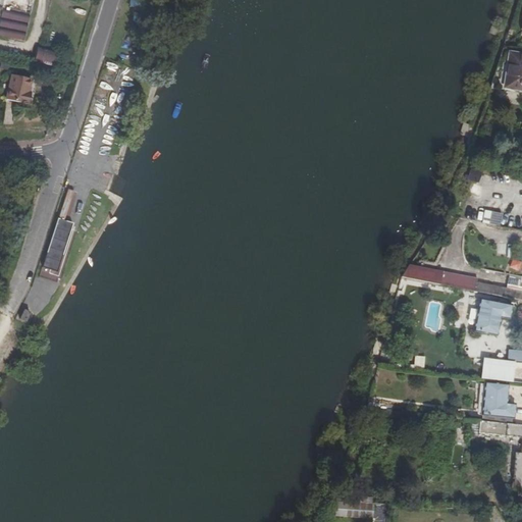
[(5,0),(0,23),(0,36),(23,42),(33,0),(5,0)]
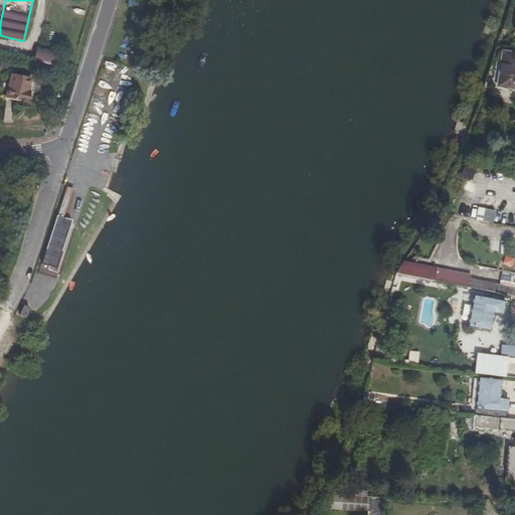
[(30,61),(54,67),(58,53),(35,46),(30,61)]
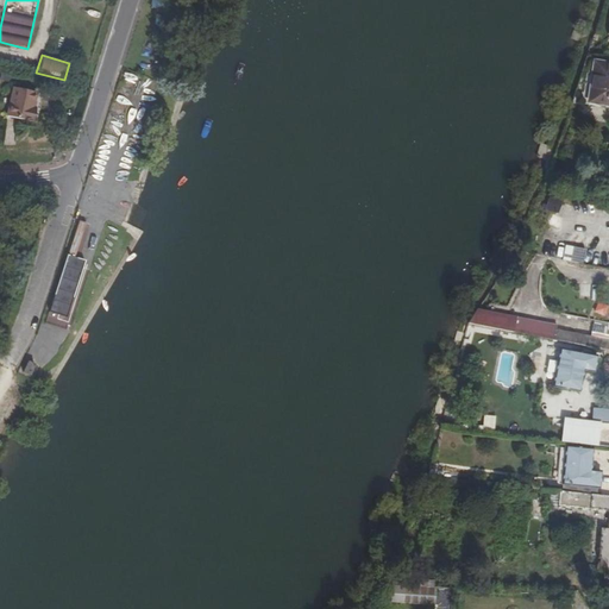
[(594,76),(590,100),(608,102),(608,63),(592,62),(591,75),(594,76)]
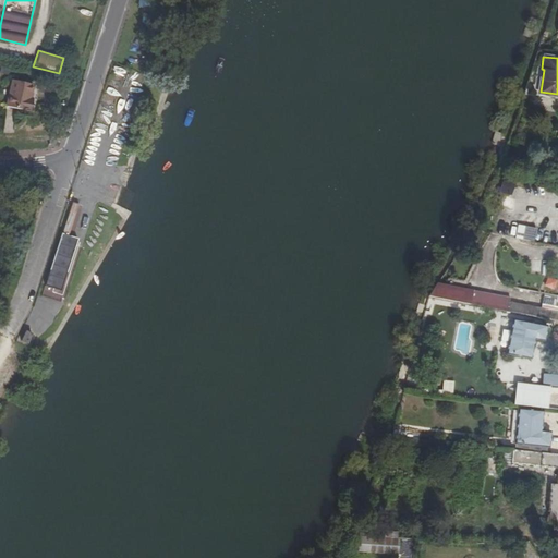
[(130,76),(116,73),(105,106),(118,109),(130,76)]
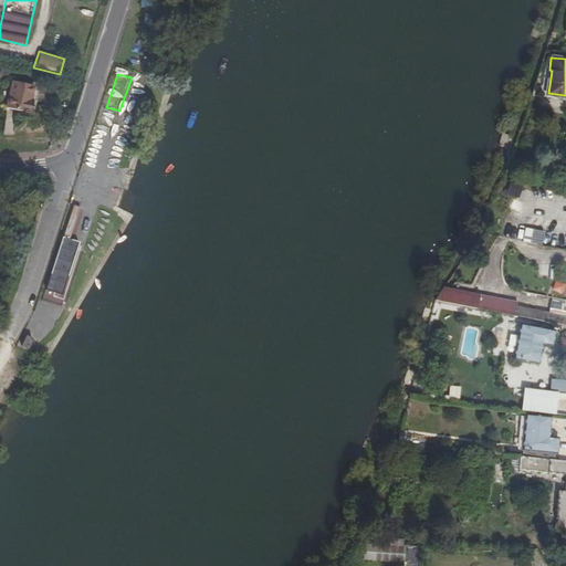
[(34,98),(38,84),(18,79),(10,106),(32,112),(37,100),(34,98)]
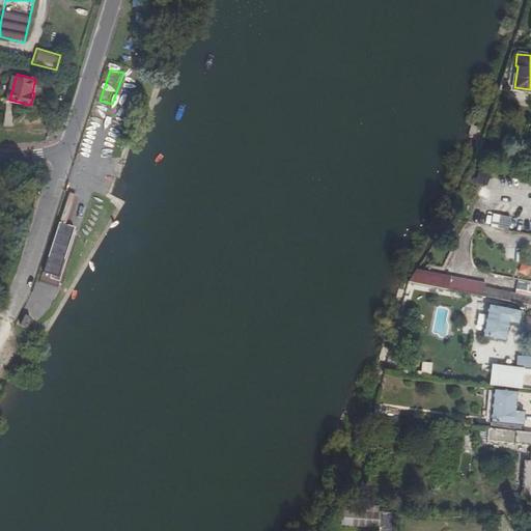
[(479,170),(474,182),(485,186),(490,174),(479,170)]
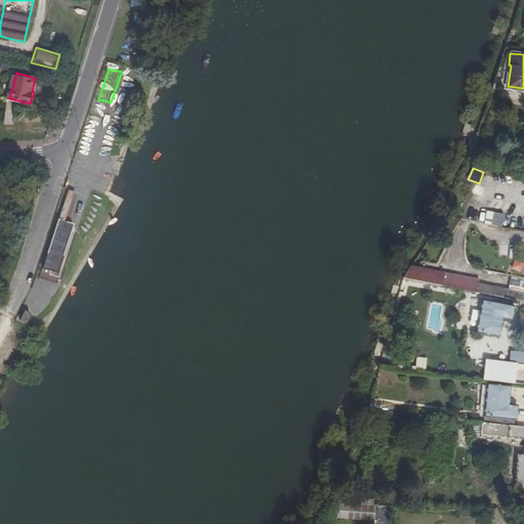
[(72,209),(77,194),(68,191),(62,206),(72,209)]
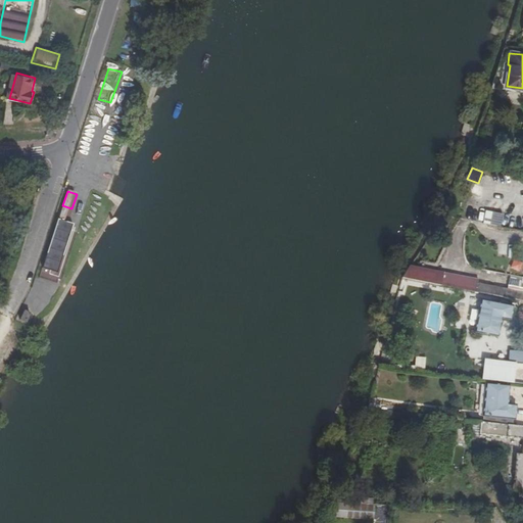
[(484,210),(482,223),(501,226),(503,214),(484,210)]
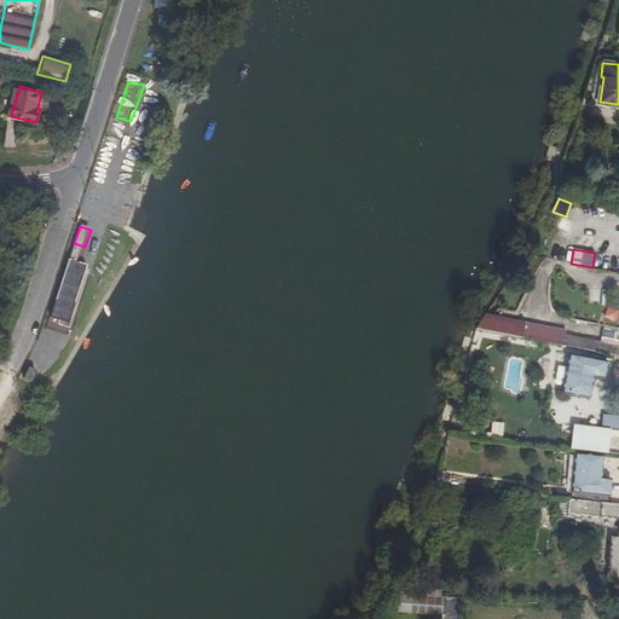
[(62,259),(29,382),(33,383),(35,372),(56,377),(85,265),(62,259)]
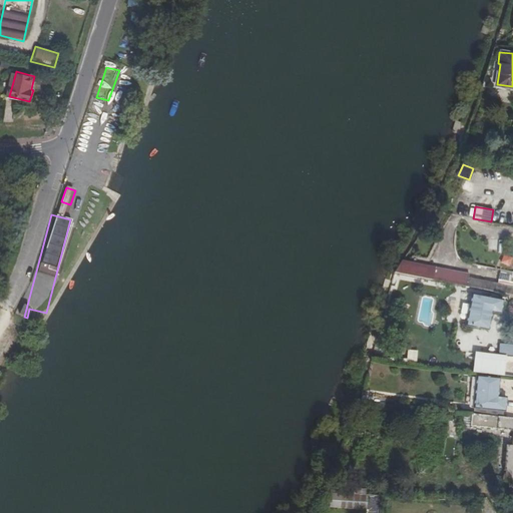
[(435,267),(402,261),(394,272),(432,280),(434,272),(435,267)]
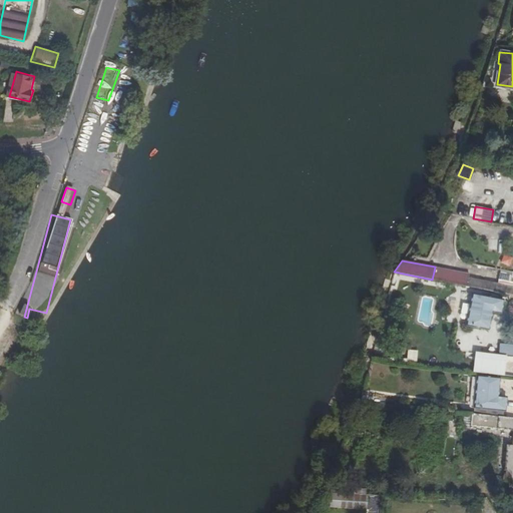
[(498,284),(512,287),(512,272),(501,270),(498,284)]
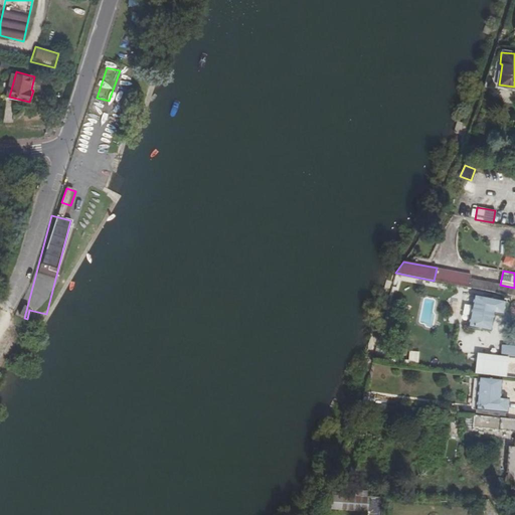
[(514,296),(514,288),(500,285),(436,273),(434,281),(514,296)]
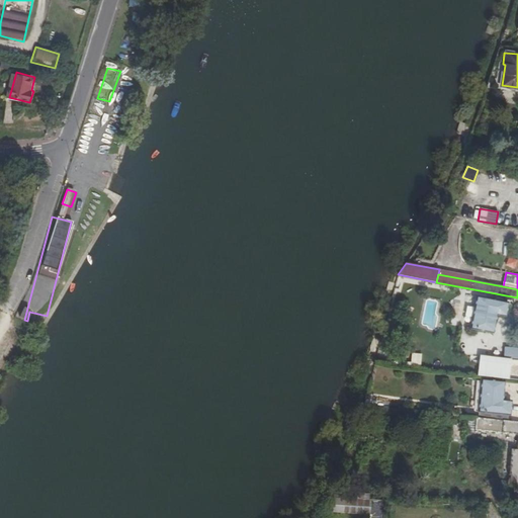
[(508,303),(476,296),(469,329),(493,333),(497,316),(506,317),(508,303)]
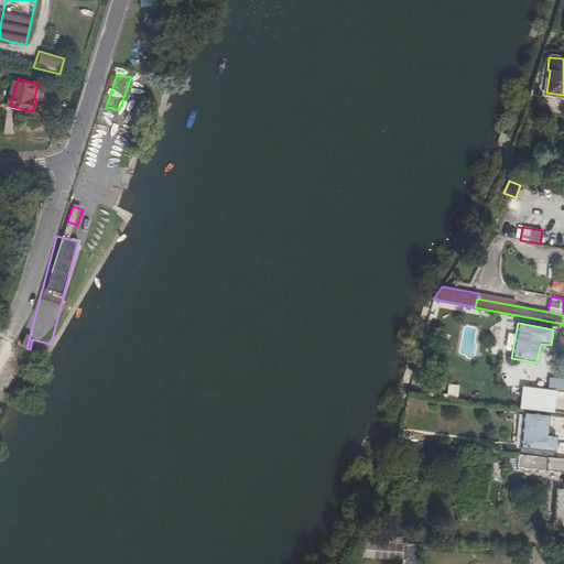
[(432,358),(422,356),(420,366),(429,368),(432,358)]
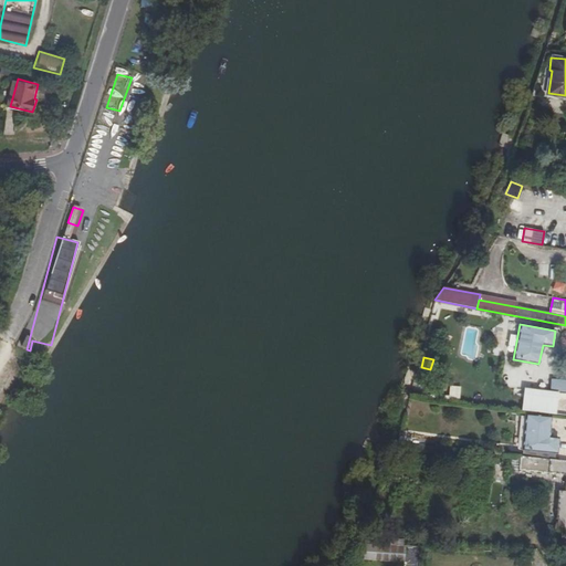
[(565,379),(551,379),(549,394),(565,394),(565,379)]
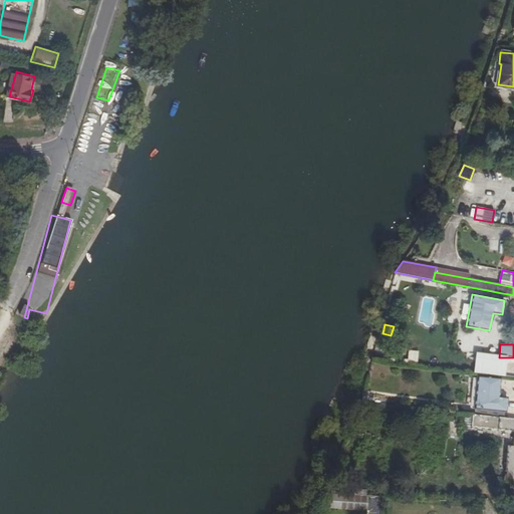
[(407,362),(417,363),(418,351),(408,350),(407,362)]
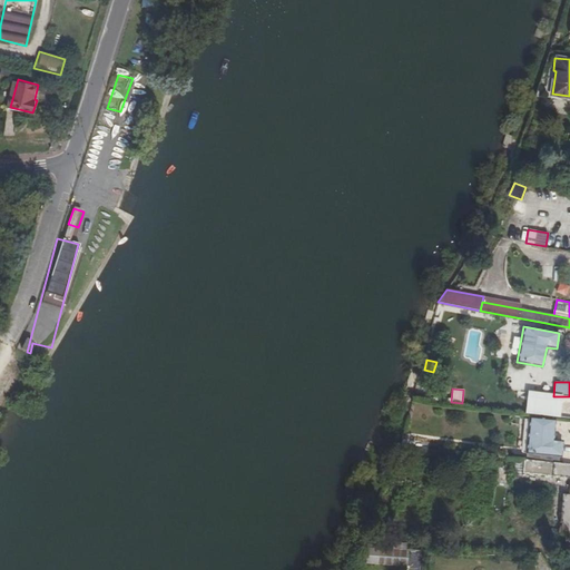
[(552,440),(554,420),(529,418),(524,453),(527,453),(559,457),(561,457),(562,441),(552,440)]
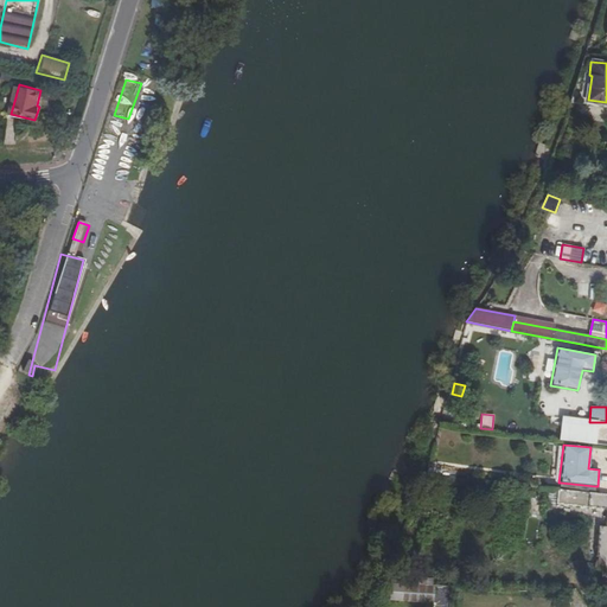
[(427,477),(455,480),(457,470),(428,467),(427,477)]
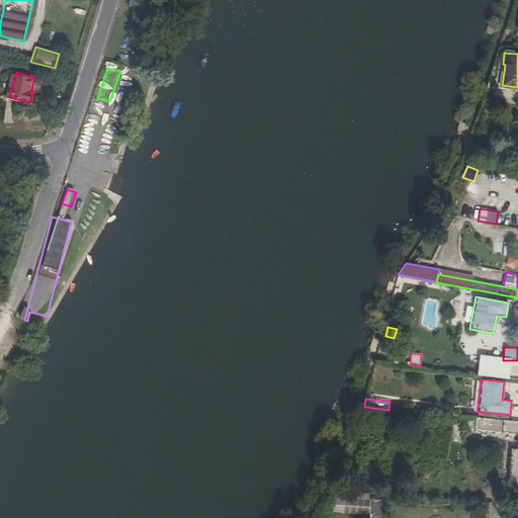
[(508,421),(508,415),(479,412),(478,418),(508,421)]
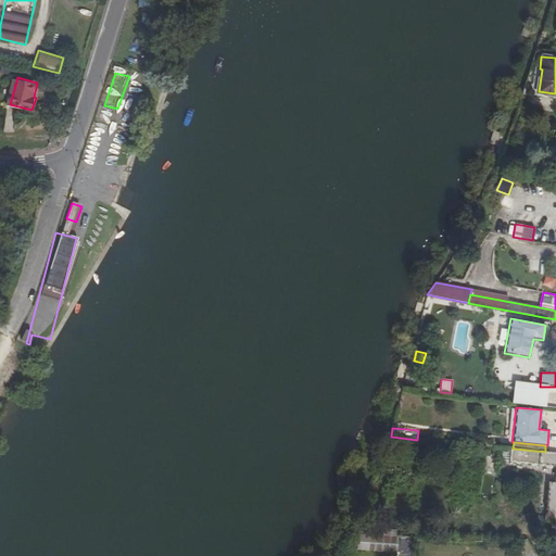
[(510,460),(512,449),(503,447),(502,460),(510,460)]
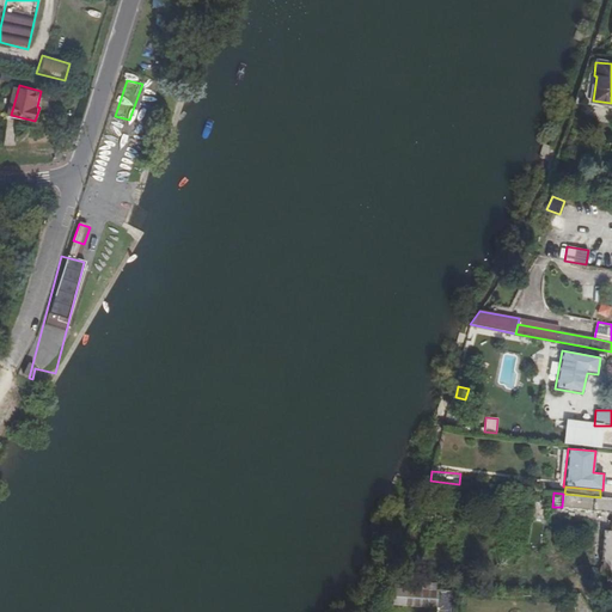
[(611,499),(600,497),(564,494),(563,494),(562,507),(562,508),(611,514),(611,518),(610,531),(604,531),(600,562),(603,562),(601,570),(601,573),(607,576),(611,576),(611,499)]
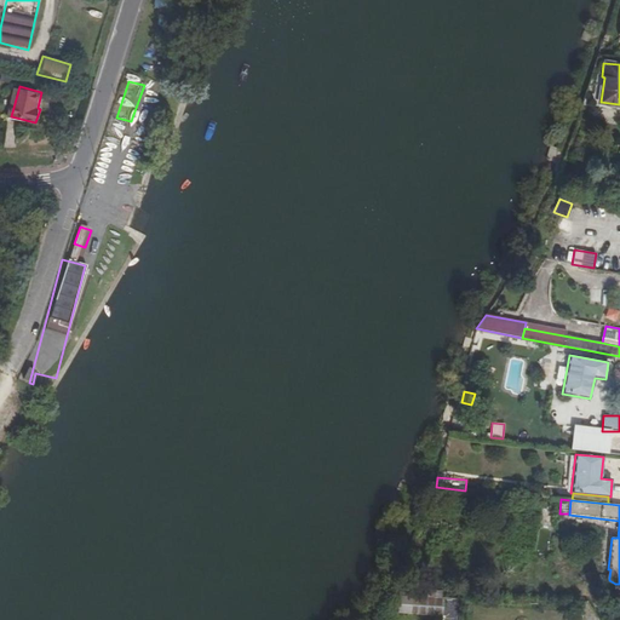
[(390,595),(417,597),(418,587),(391,585),(390,595)]
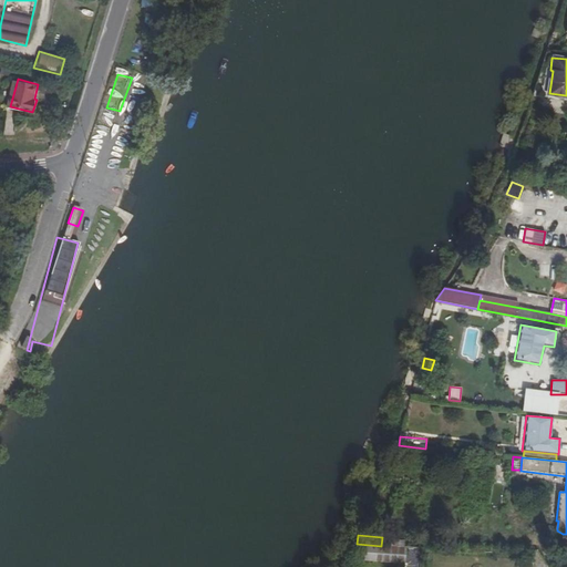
[(525,555),(533,566),(547,566),(537,549),(525,555)]
